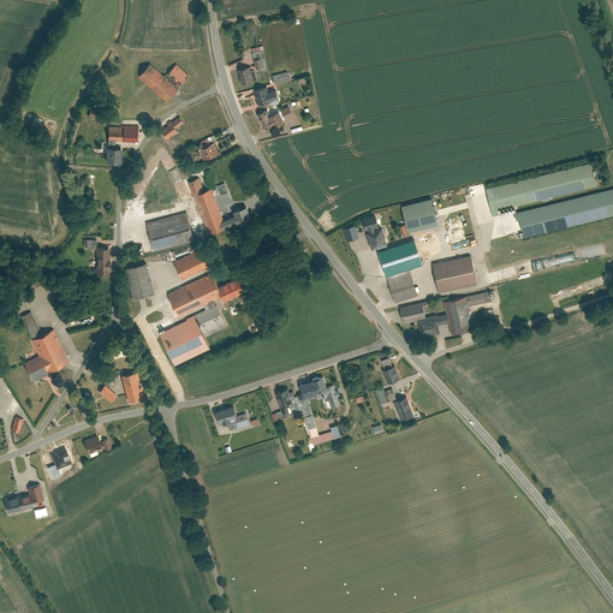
[(262,59),(260,52),(251,53),(254,61),(261,60),(262,59)]
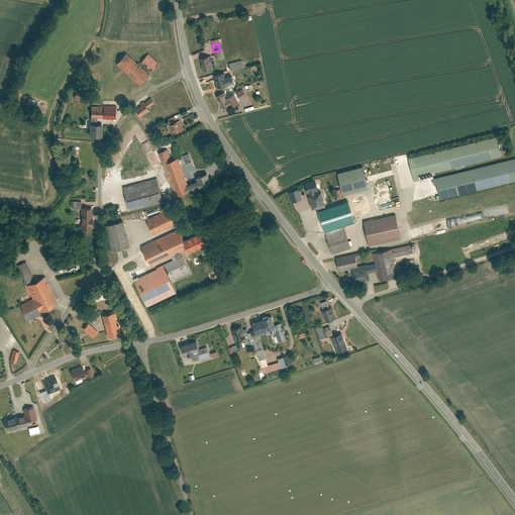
[(125,56),(116,66),(139,86),(148,77),(125,56)]
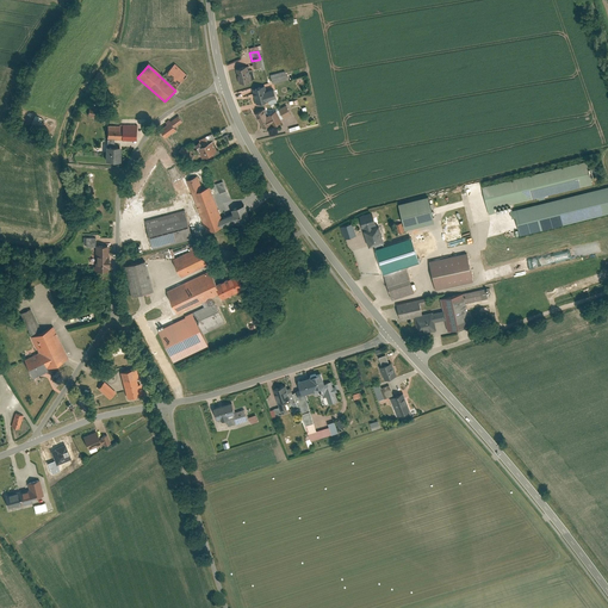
[(174,66),(168,74),(180,85),(187,76),(174,66)]
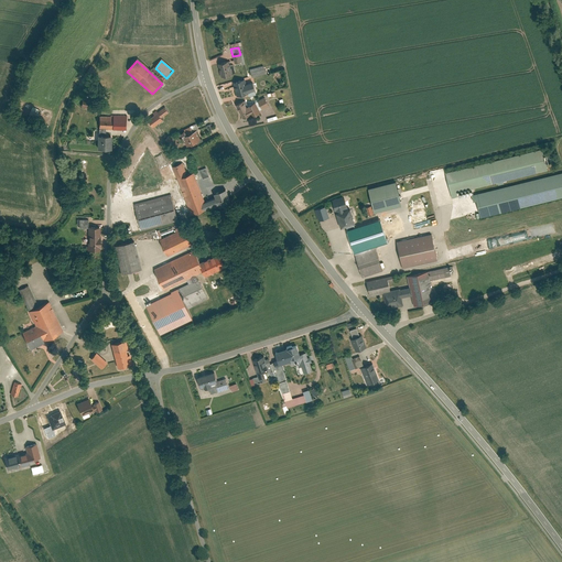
[(228,63),(217,65),(220,78),(230,76),(229,67),(228,63)]
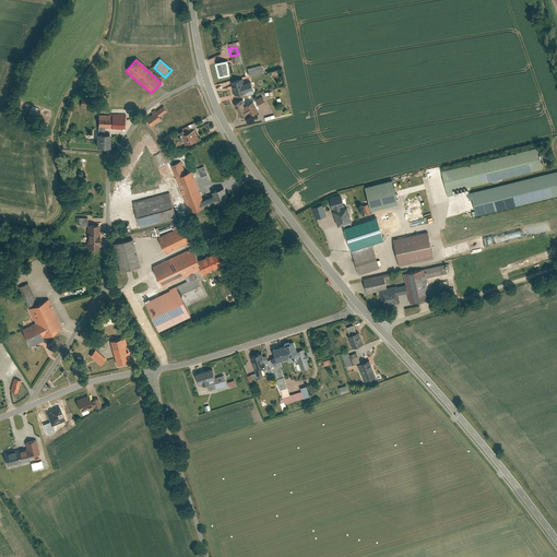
[(260,67),(248,70),(250,78),(262,74),(260,67)]
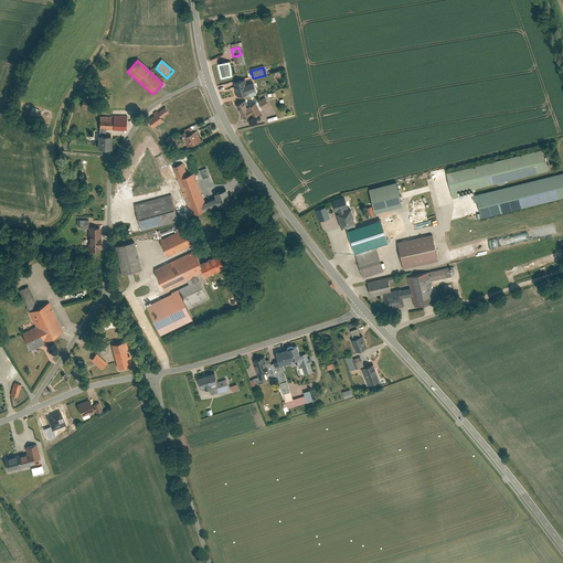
[(245,81),(233,84),(236,97),(248,95),(246,85),(245,81)]
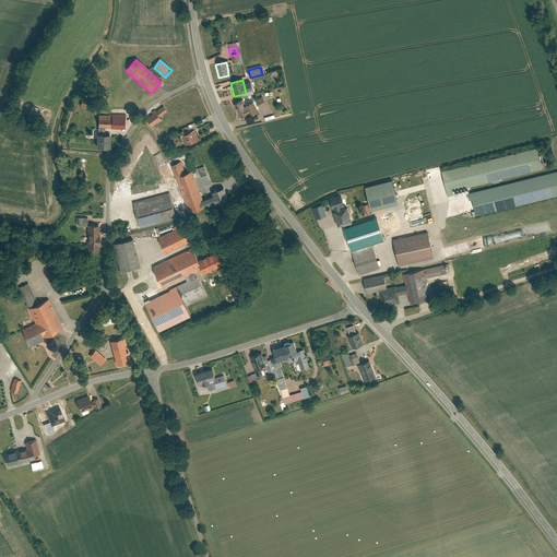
[(244,84),(246,94),(251,92),(253,92),(250,82),(244,84)]
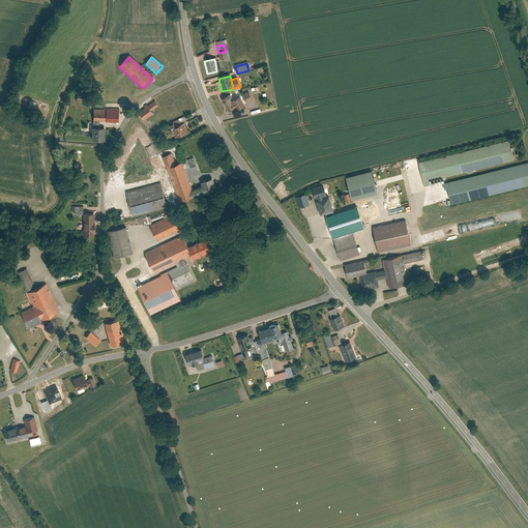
[(90,96),(78,93),(76,101),(89,105),(90,96)]
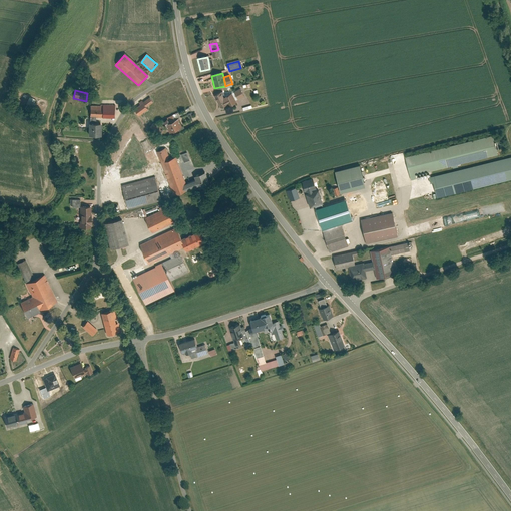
[(239,90),(233,93),(237,101),(243,97),(239,90)]
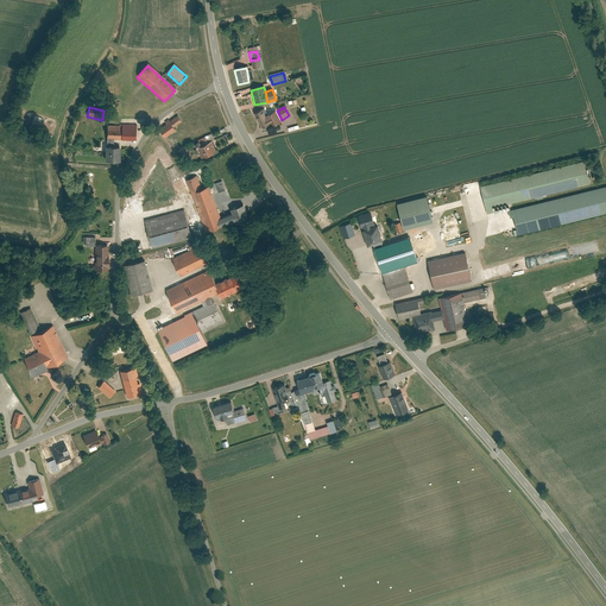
[(262,111),(253,115),(262,130),(271,124),(266,115),(265,117),(262,111)]
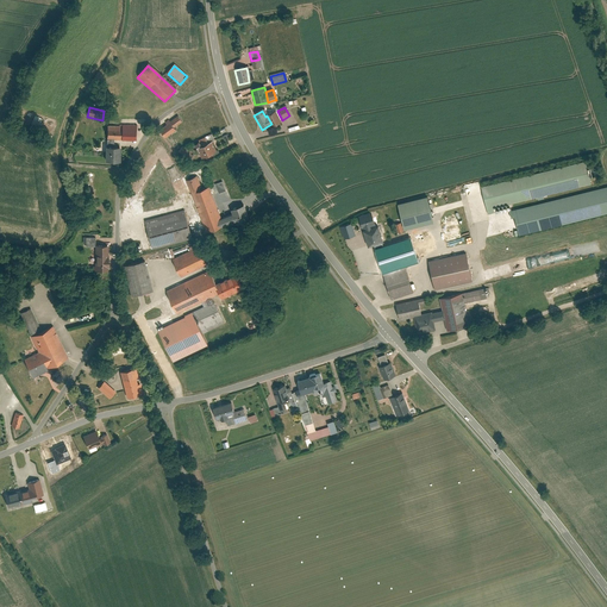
[(273,127),(280,123),(274,112),(267,116),(271,124),(273,127)]
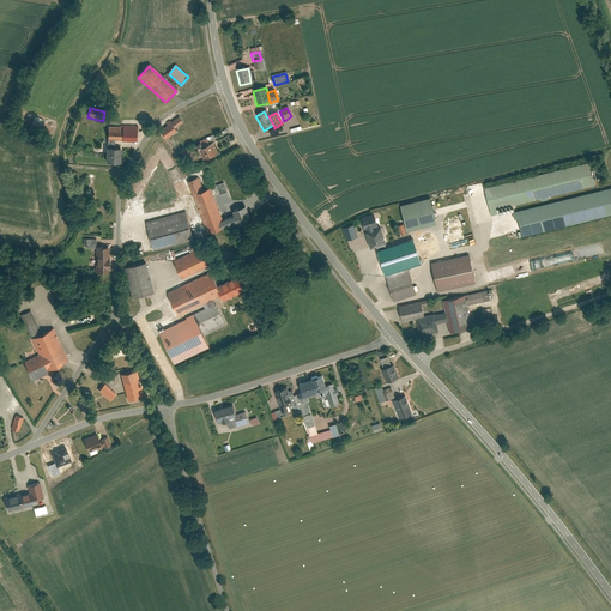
[(171,123),(175,129),(183,123),(179,118),(171,123)]
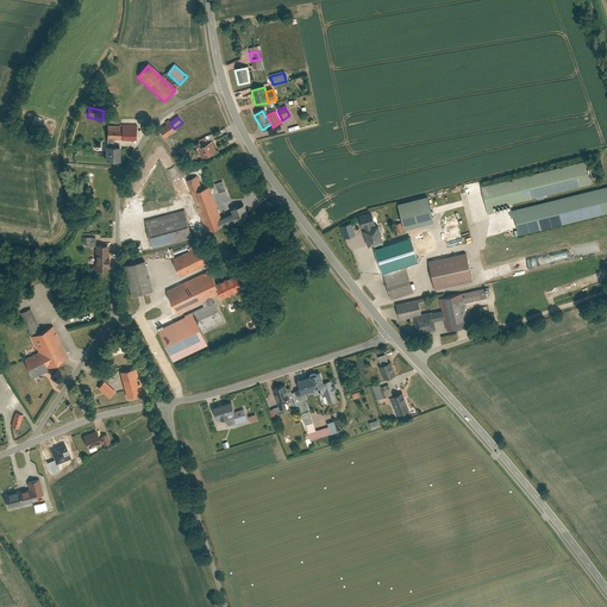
[(35,131),(39,120),(32,118),(27,129),(35,131)]
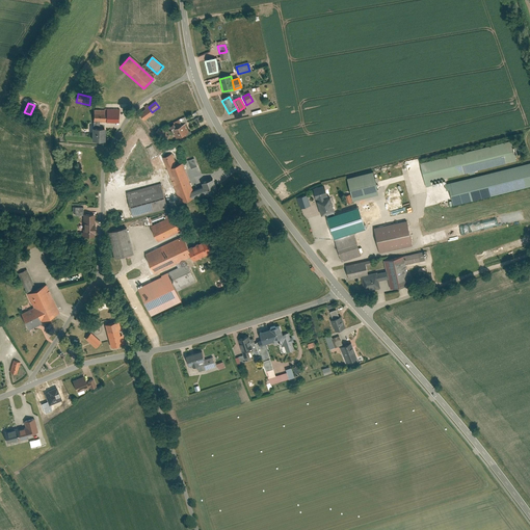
[(146,109),(138,114),(143,122),(153,114),(152,112),(149,107),(147,106),(143,108),(146,109)]
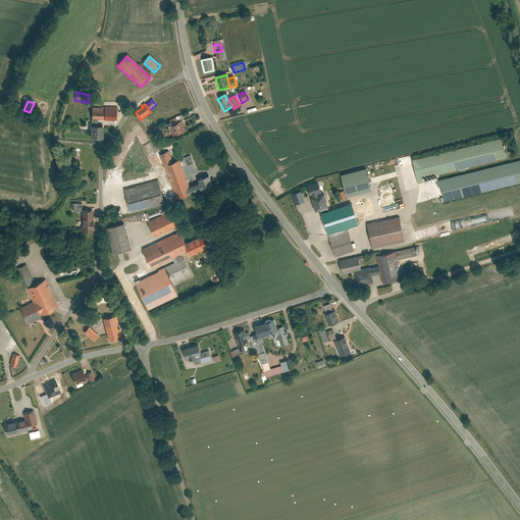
[(116,108),(103,107),(103,109),(103,120),(116,121),(116,108)]
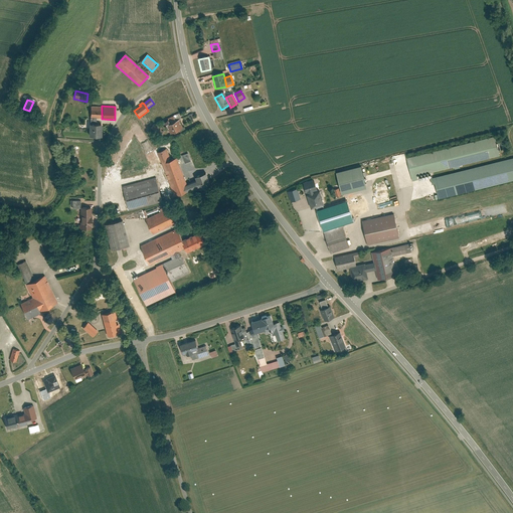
[(90,119),(102,119),(102,108),(91,108),(90,119)]
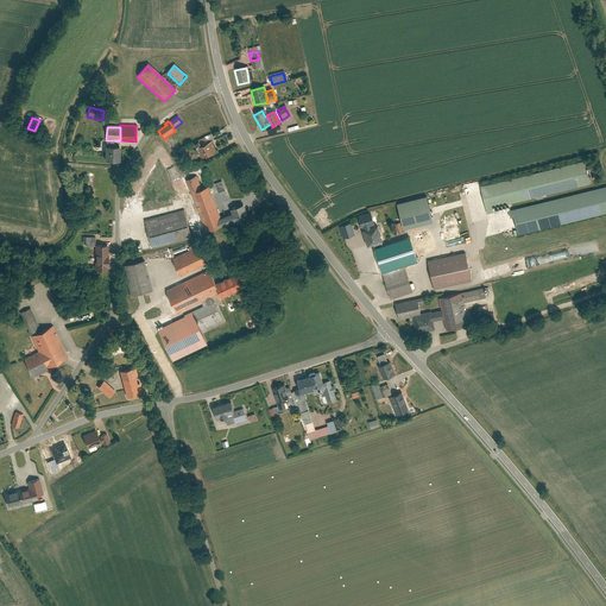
[(214,140),(210,134),(197,140),(200,146),(212,141),(214,140)]
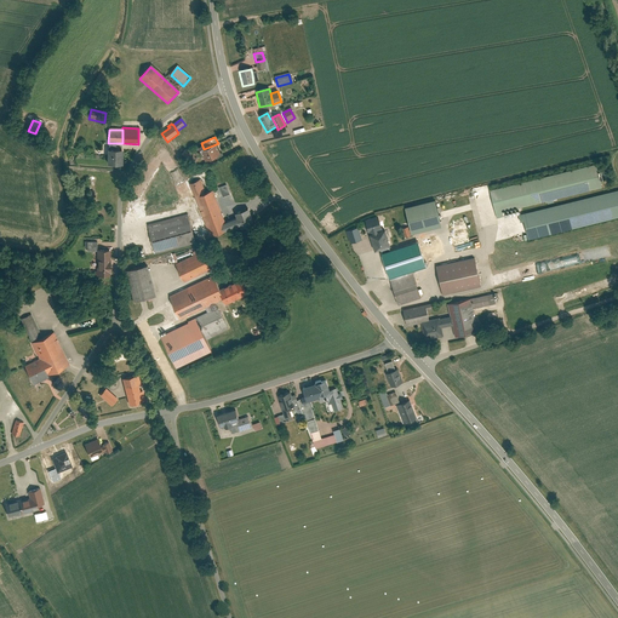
[(200,152),(205,162),(221,155),(216,144),(204,149),(200,152)]
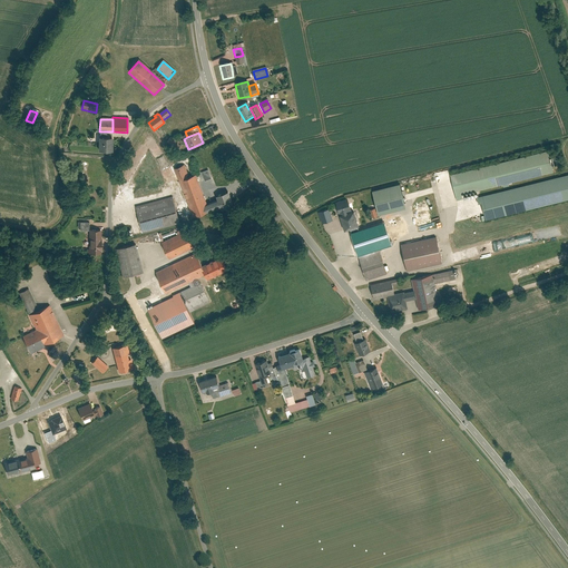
[(111,138),(98,138),(98,153),(111,153),(111,138)]
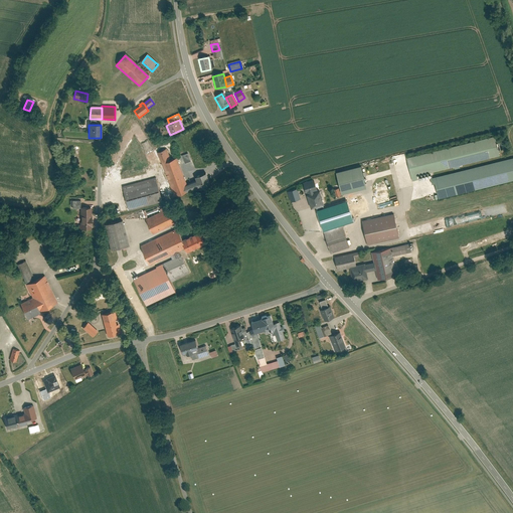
[(494,137),(405,159),(411,182),(417,181),(416,177),(499,156),(497,151),(504,149),(502,141),(495,142),(494,137)]
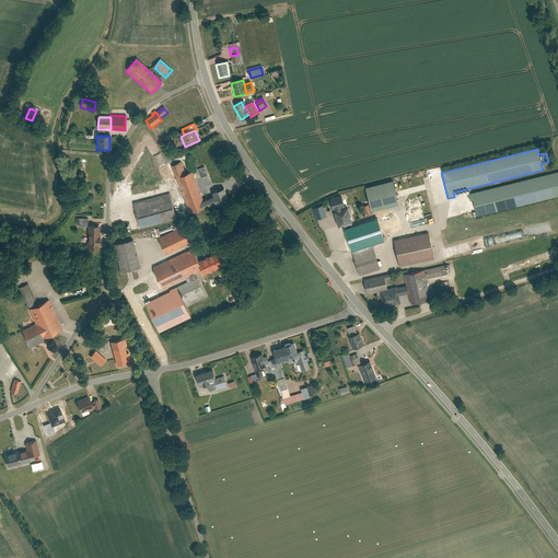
[(181,163),(171,166),(188,214),(206,208),(202,201),(193,172),(185,175),(181,163)]
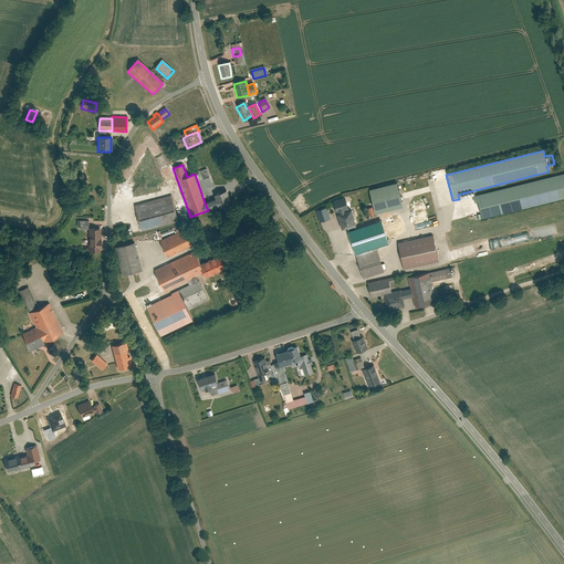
[(206,170),(200,173),(202,180),(209,178),(206,170)]
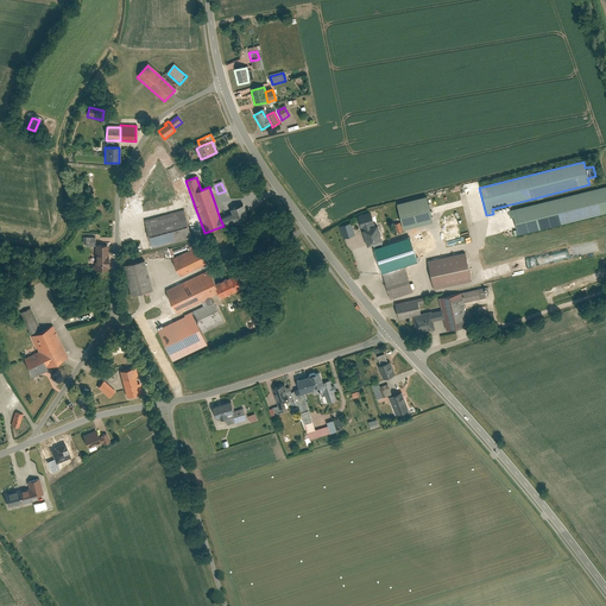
[(605,187),(509,212),(510,218),(512,218),(517,237),(605,214),(605,187)]
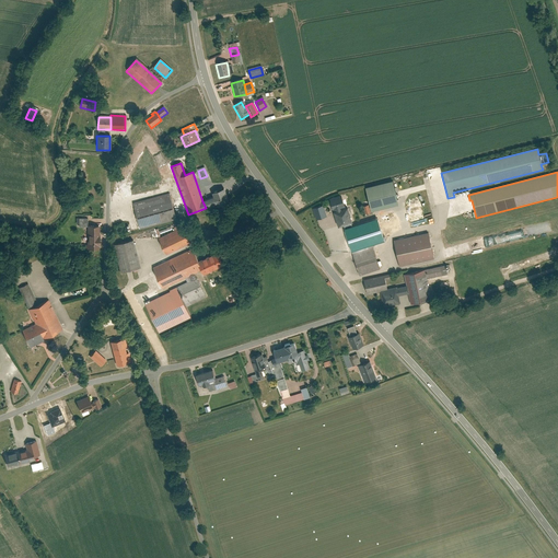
[(393,182),(365,188),(372,212),(399,205),(393,182)]
